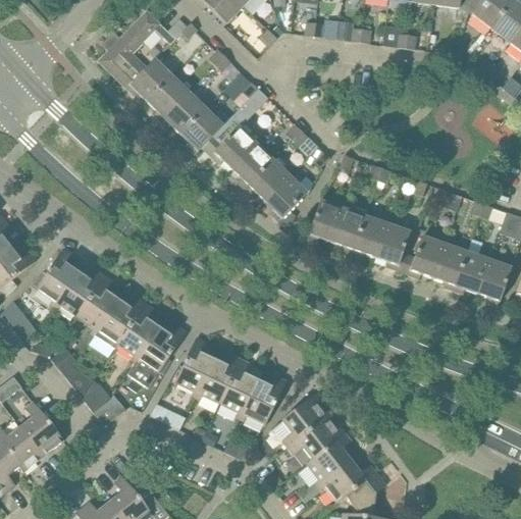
[(226,22),(244,5),(238,0),(203,0),(226,22)]
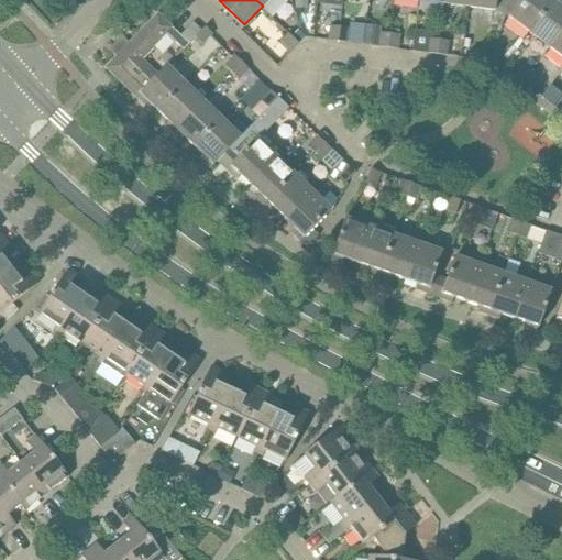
[(509,13),(530,30),(552,0),(507,0),(506,3),(513,9),(509,13)]
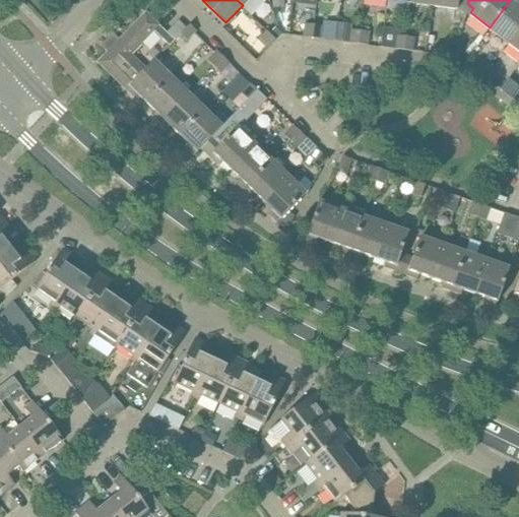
[(518,4),(512,0),(510,0),(490,27),(508,42),(518,26),(518,4)]
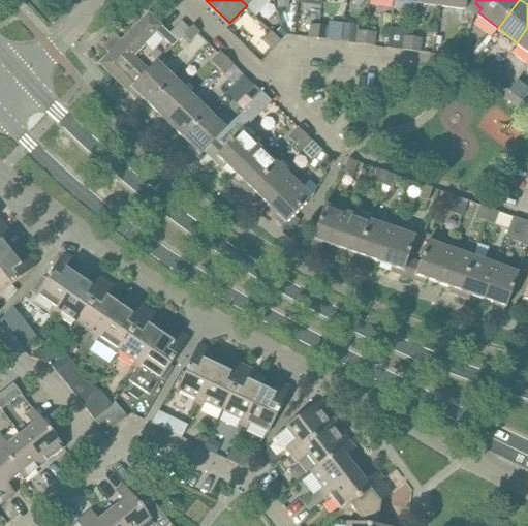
[(110,51),(99,61),(129,90),(150,68),(149,67),(133,53),(157,29),(173,44),(179,38),(178,38),(171,31),(149,9),(122,38),(115,32),(102,44),(110,51)]
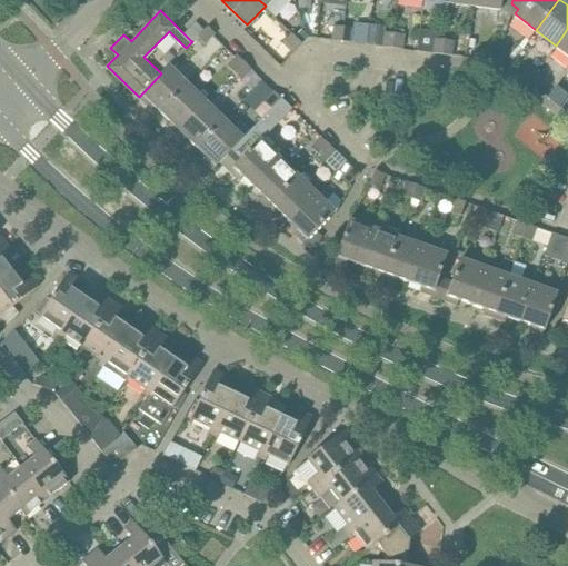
[(196,20),(183,33),(191,41),(198,35),(205,28),(196,20)]
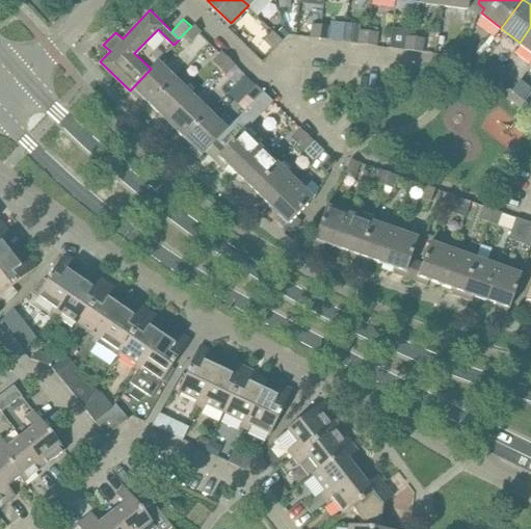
[(311,35),(320,36),(321,23),(313,22),(311,35)]
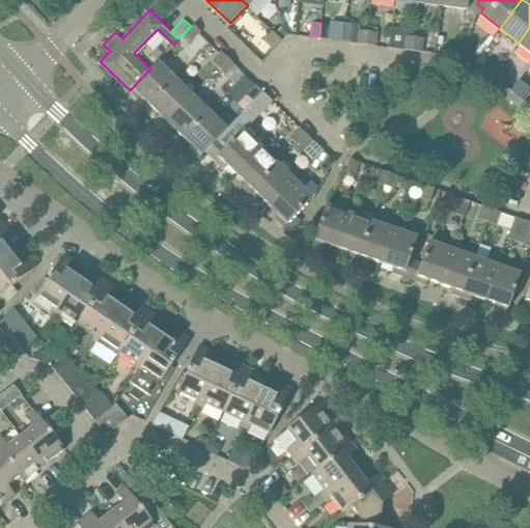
[(200,29),(194,23),(191,26),(185,32),(191,38),(200,29)]
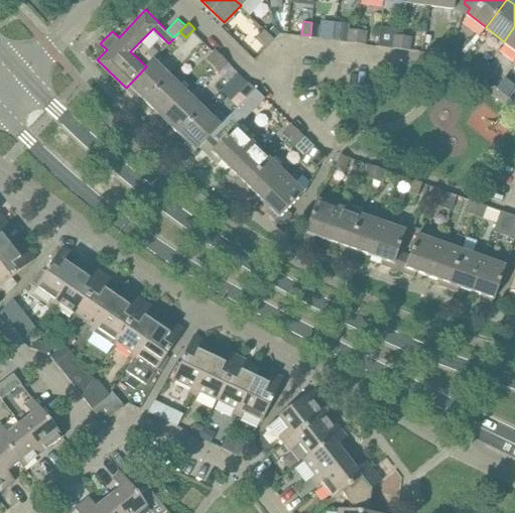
[(311,22),(310,35),(318,36),(320,23),(311,22)]
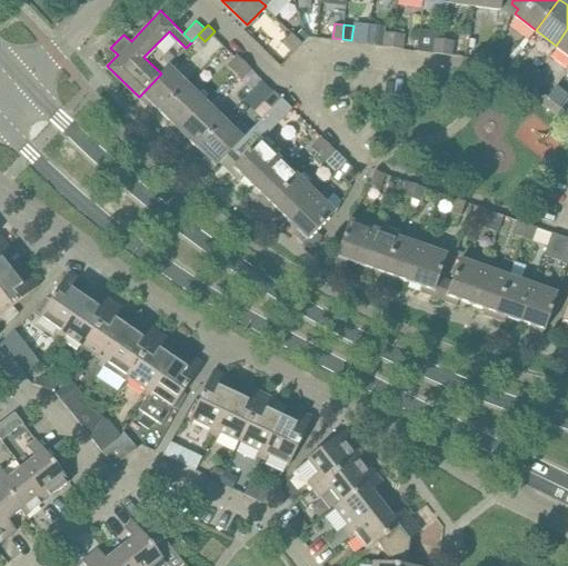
[(567,29),(556,46),(567,55),(567,29)]
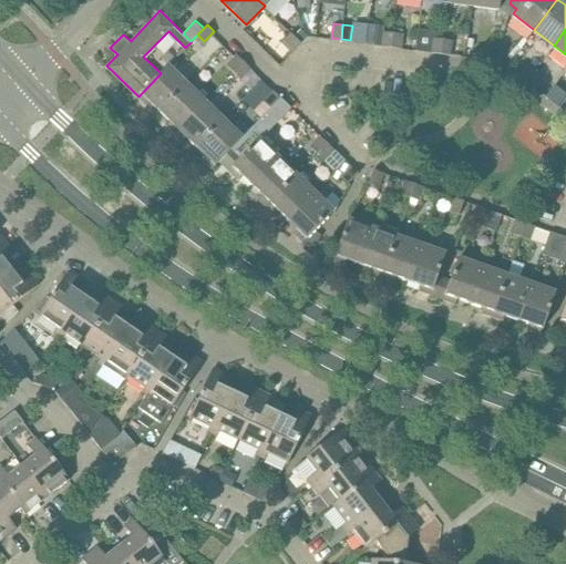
[(383,30),(382,44),(391,45),(393,31),(383,30)]
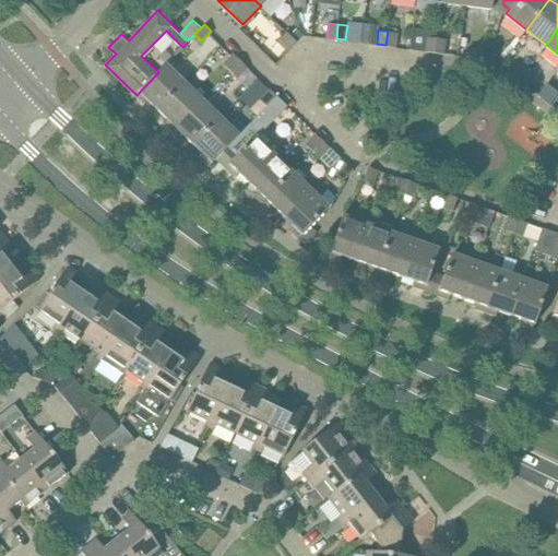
[(291,47),(297,40),(286,31),(280,37),(291,47)]
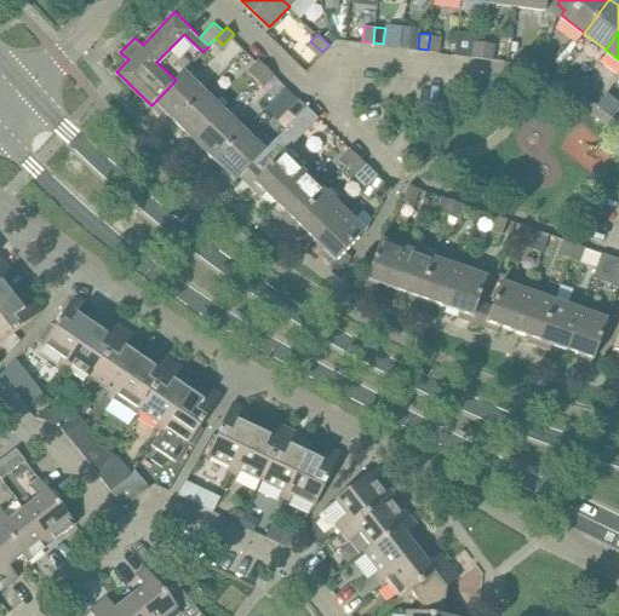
[(440,35),(430,34),(428,50),(439,51),(440,35)]
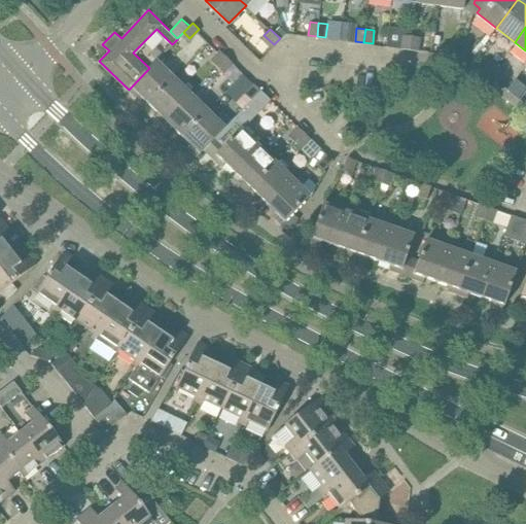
[(401,47),(409,48),(410,48),(412,35),(402,34),(401,47)]
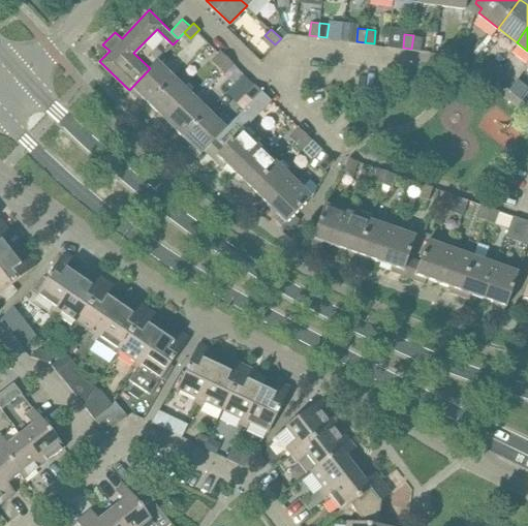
[(413,35),(411,49),(421,50),(422,36),(417,35),(413,35)]
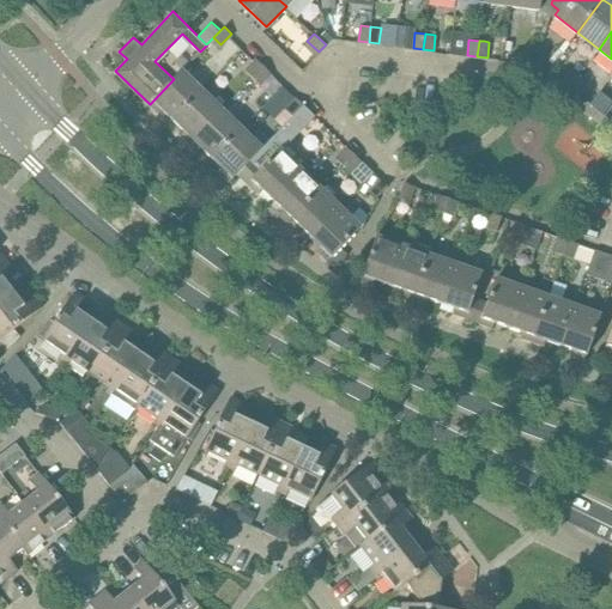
[(535,54),(532,64),(544,67),(547,59),(535,54)]
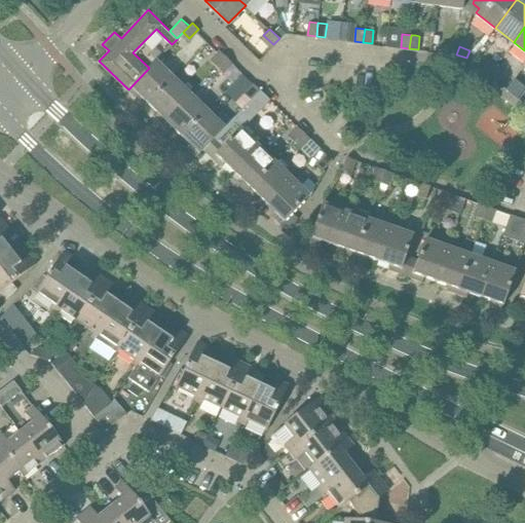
[(211,59),(217,65),(226,55),(220,49),(211,59)]
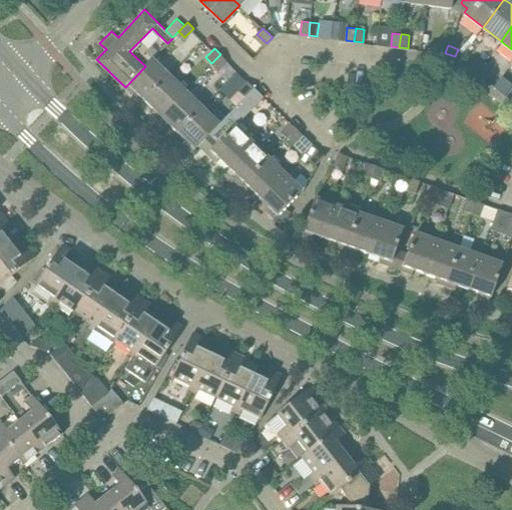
[(226,60),(220,54),(211,63),(217,69),(226,60)]
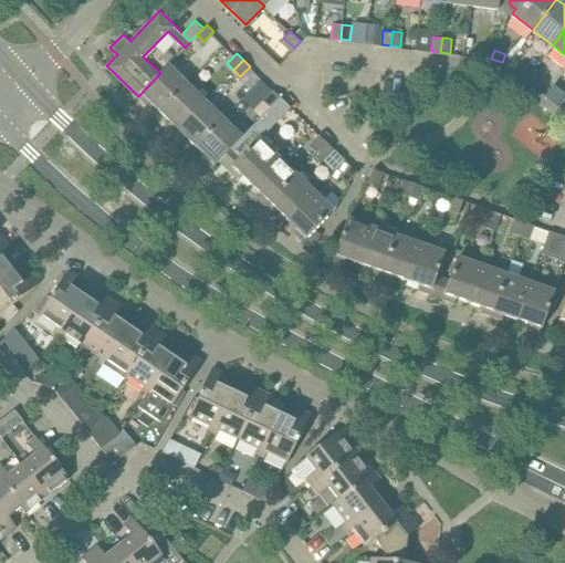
[(160,110),(187,82),(168,63),(159,72),(160,73),(138,96),(146,104),(150,100),(160,110)]
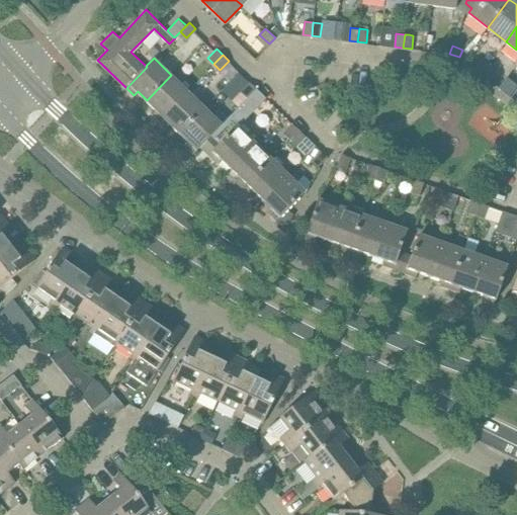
[(483,58),(475,69),(482,74),(490,63),(483,58)]
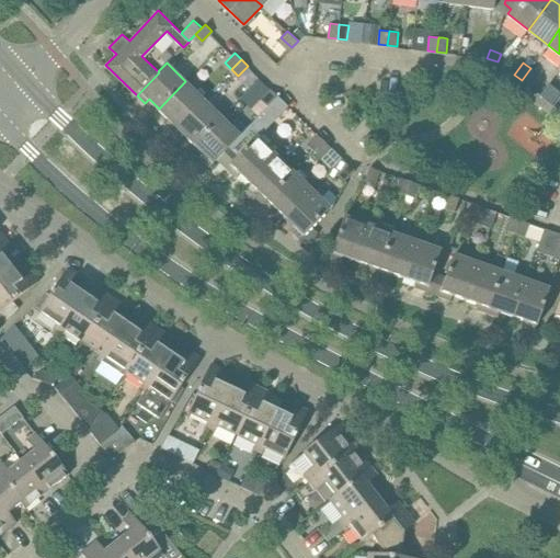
[(530,68),(522,80),(528,86),(537,73),(530,68)]
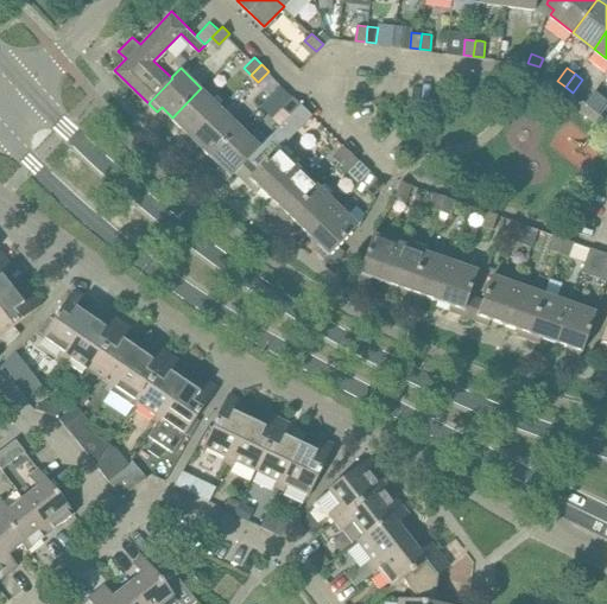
[(188,140),(220,107),(201,88),(172,118),(183,128),(178,132),(188,140)]
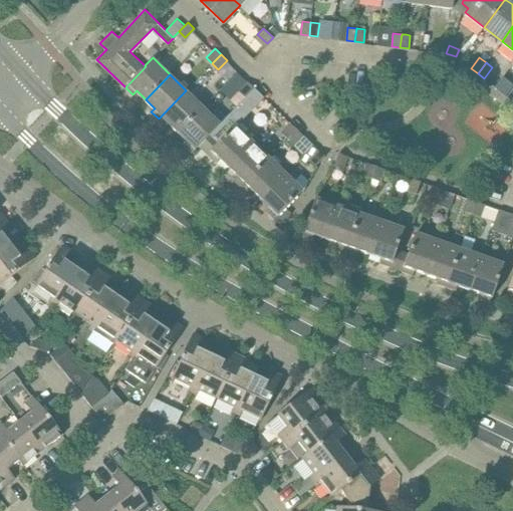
[(512,82),(504,76),(496,86),(507,95),(512,87),(512,82)]
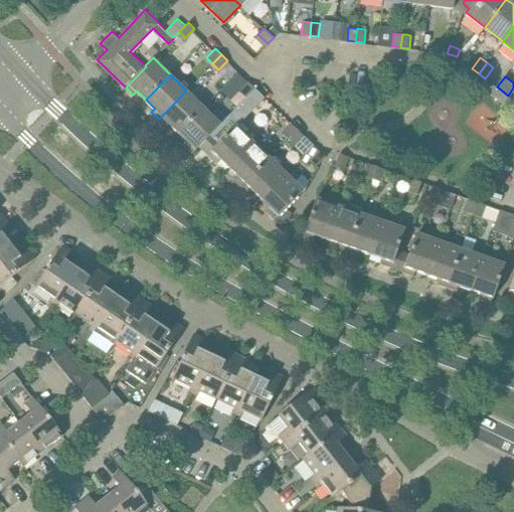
[(248,80),(239,90),(246,97),(255,88),(248,80)]
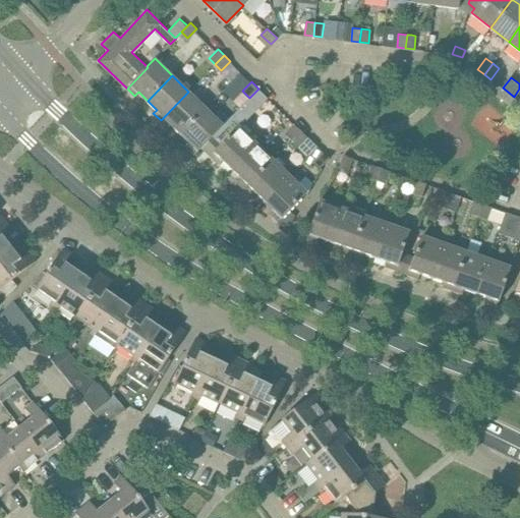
[(223,125),(201,147),(211,155),(219,163),(222,159),(231,168),(261,138),(244,122),(268,97),(258,89),(249,98),(240,107),(223,125)]
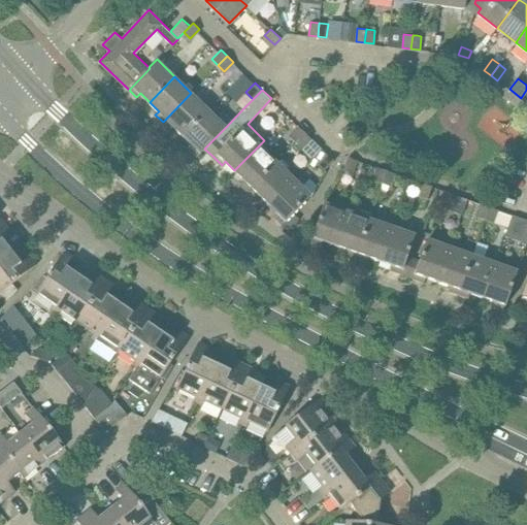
[(245,92),(236,101),(243,108),(253,99),(245,92)]
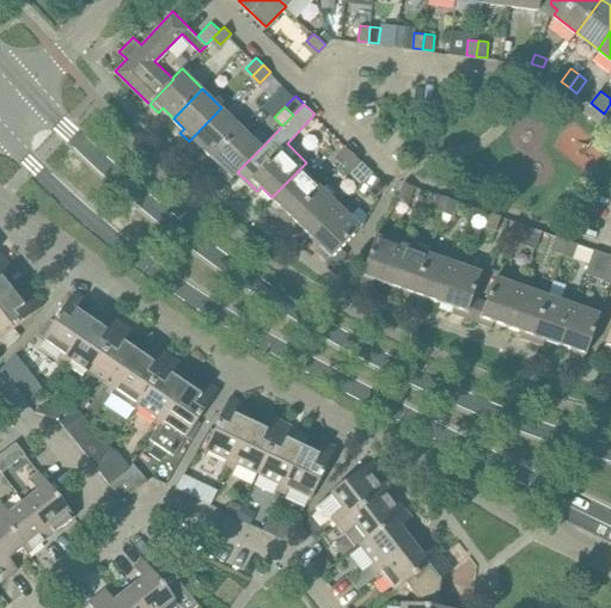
[(212,157),(242,127),(221,108),(189,141),(197,151),(201,146),(212,157)]
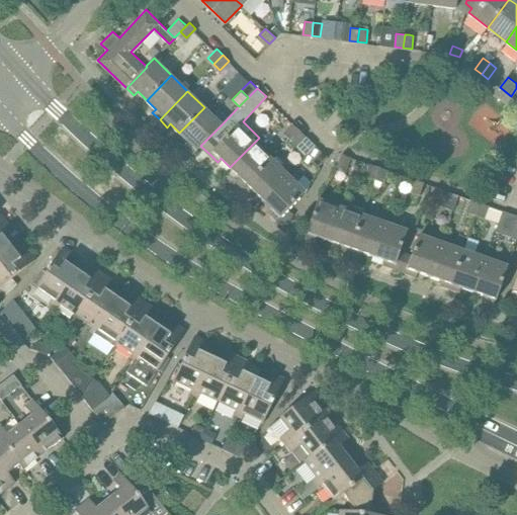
[(196,149),(200,146),(222,124),(204,107),(179,133),(188,142),(185,145),(193,152),(196,149)]
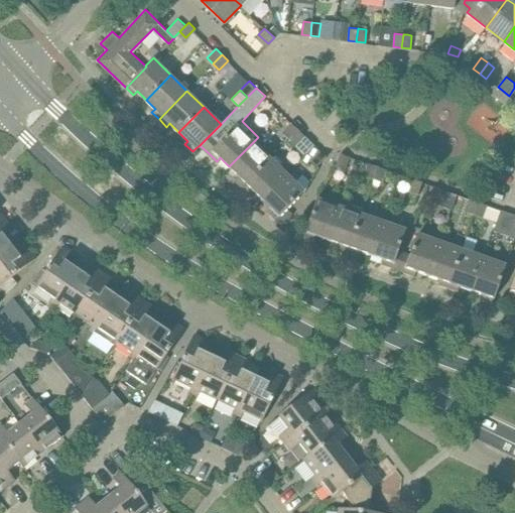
[(282,132),(288,138),(298,128),(291,122),(282,132)]
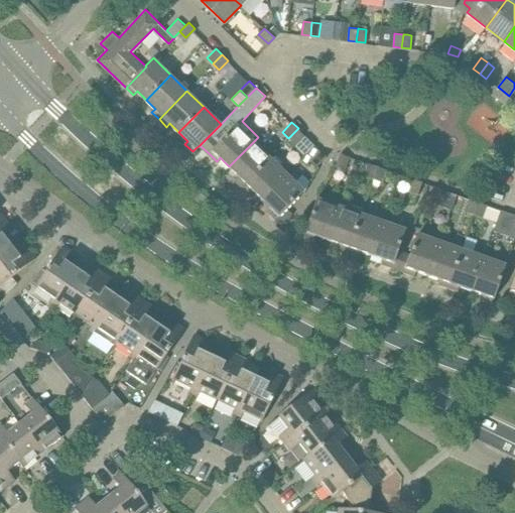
[(304,134),(298,128),(288,138),(295,144),(304,134)]
